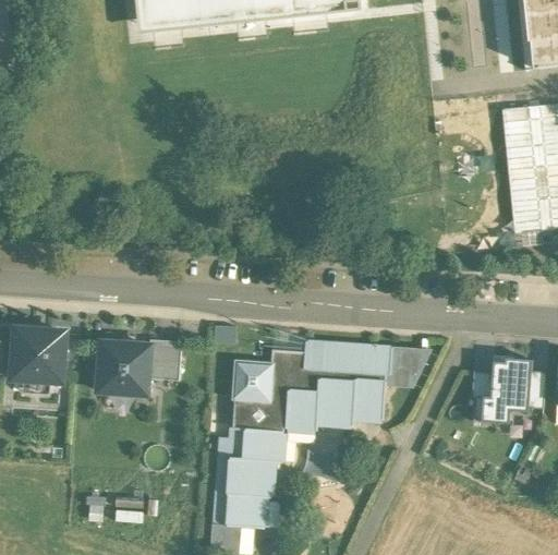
[(135,0),(140,33),(362,9),(361,0),(135,0)]
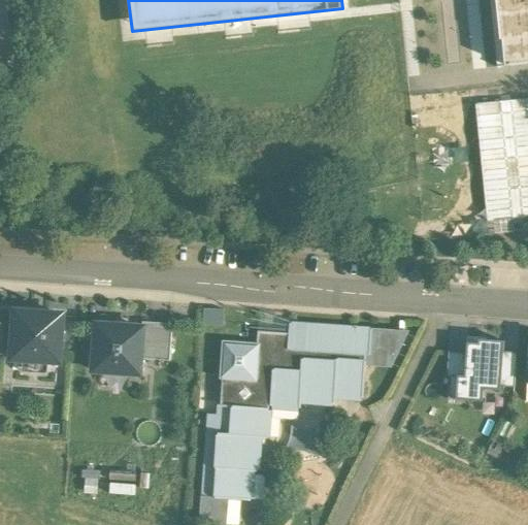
[(490,0),(497,63),(527,60),(527,0),(490,0)]
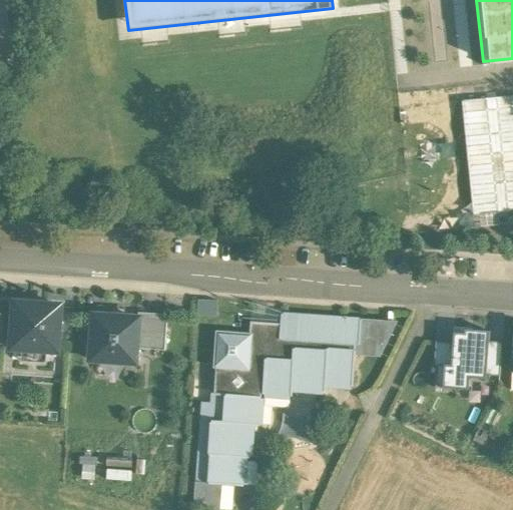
[(512,98),(461,104),(472,215),(512,210),(512,98)]
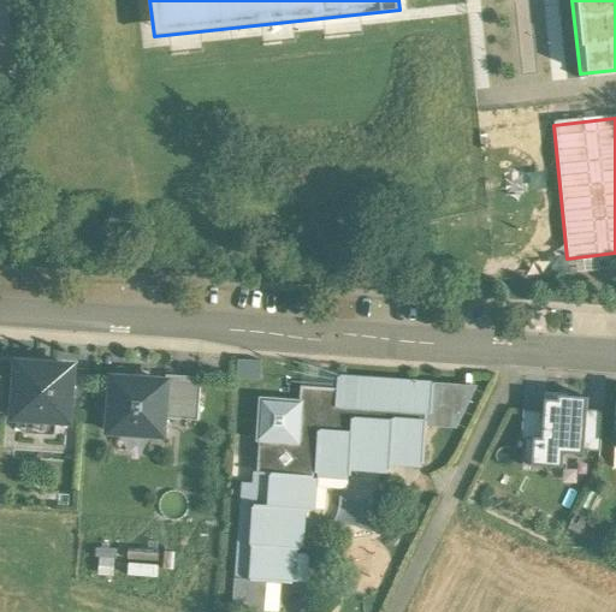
[(237,372),(260,373),(261,360),(238,358),(237,372)]
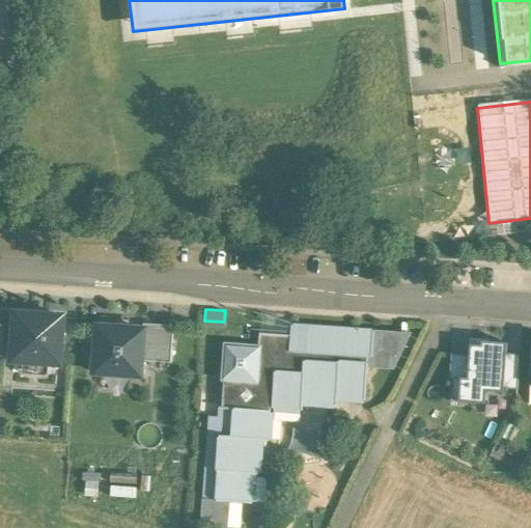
[(62,314),(15,311),(14,329),(7,328),(7,316),(0,315),(0,349),(5,350),(6,339),(12,340),(11,359),(58,362),(62,314)]
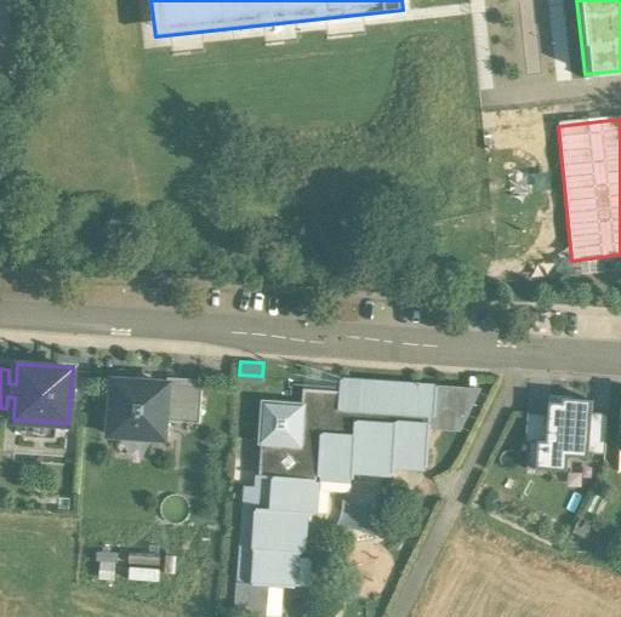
[(201,378),(166,376),(166,383),(164,420),(199,422),(201,378)]
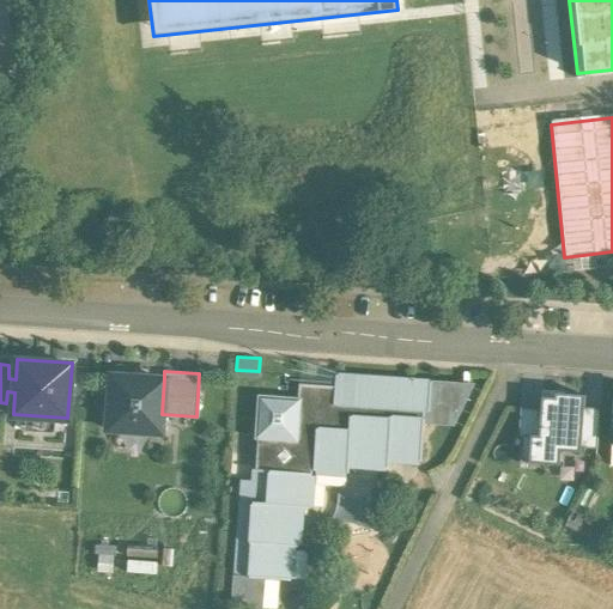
[(334,384),(299,382),(298,396),(258,393),(254,438),(258,438),(255,468),(253,468),(253,469),(256,470),(255,480),(244,479),(240,552),(236,552),(232,607),(262,608),(265,577),(290,578),(292,544),(297,546),(301,506),(309,506),(311,472),(310,472),(311,469),(314,469),(349,473),(349,463),(388,466),(388,457),(420,460),(424,416),(424,409),(430,409),(431,379),(430,379),(429,381),(338,373),(338,372),(335,372),(334,384)]
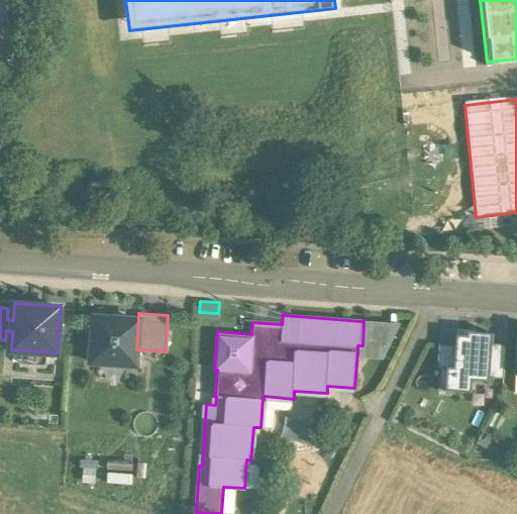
[(126,317),(107,315),(107,317),(94,316),(91,361),(135,364),(136,349),(138,319),(126,318),(126,317)]
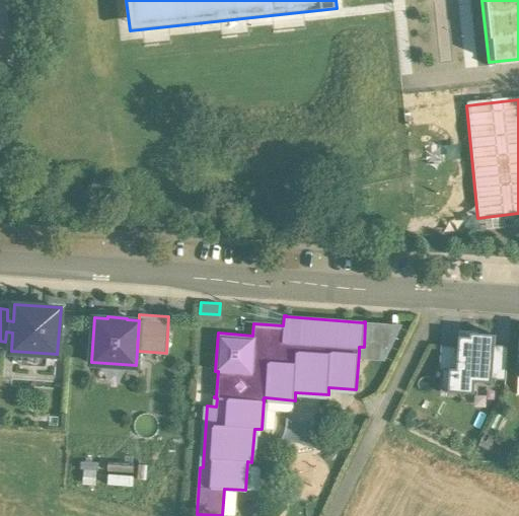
[(398,324),(365,321),(364,347),(359,347),(359,353),(382,356),(398,324)]
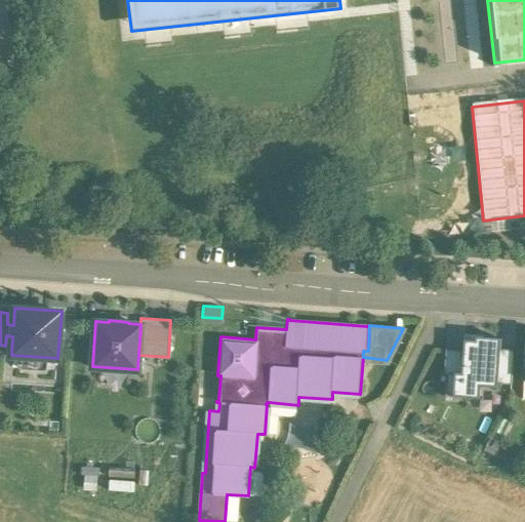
[(498,383),(500,348),(500,336),(477,335),(477,339),(463,338),(463,349),(461,373),(446,372),(445,396),(479,398),(480,385),(498,386),(498,383)]
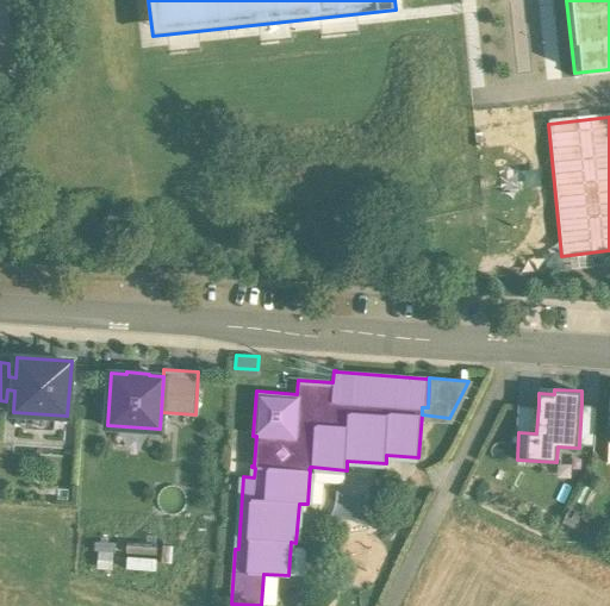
[(536,433),(539,405),(517,404),(516,432),(518,432),(536,433)]
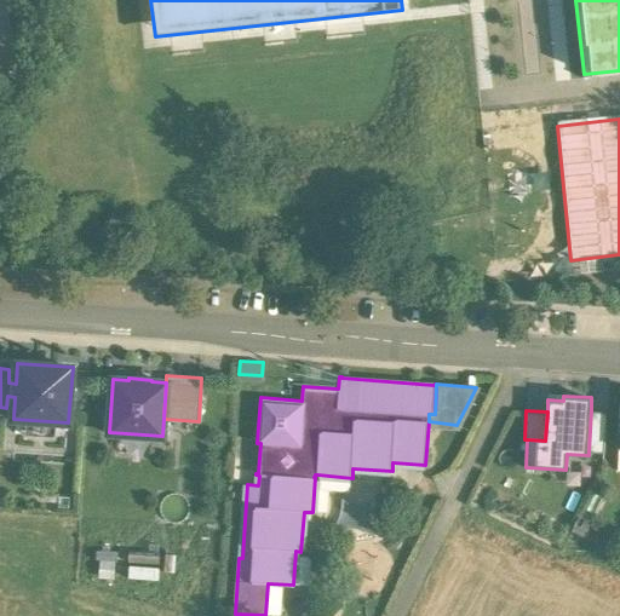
[(591,410),(589,452),(604,452),(607,412),(591,410)]
